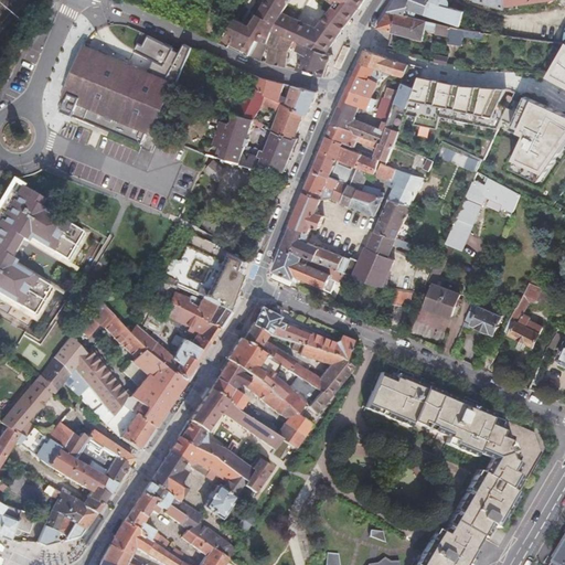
[(267,0),(252,27),(237,19),(220,43),(252,56),(259,42),(266,44),(267,45),(274,32),(294,40),(326,53),(339,32),(356,10),(338,0),(267,0)]
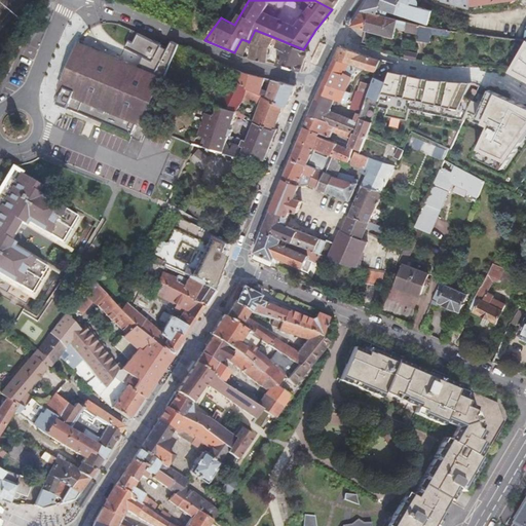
[(314,0),(332,9),(334,5),(338,0),(314,0)]
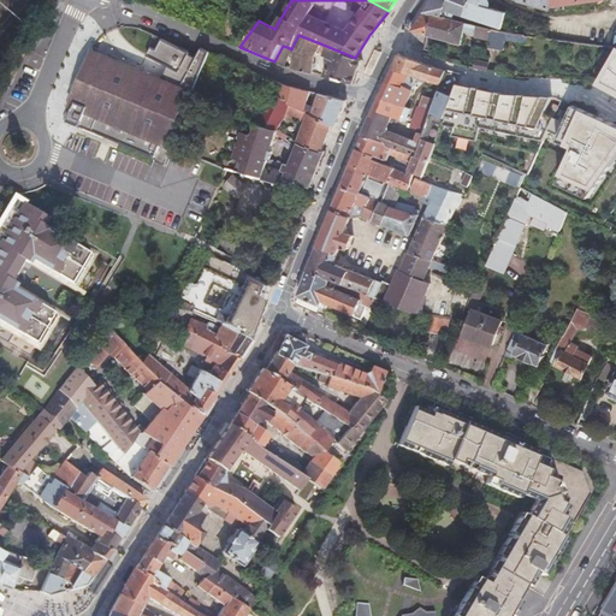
[(469,0),(431,0),(425,11),(463,21),(469,0)]
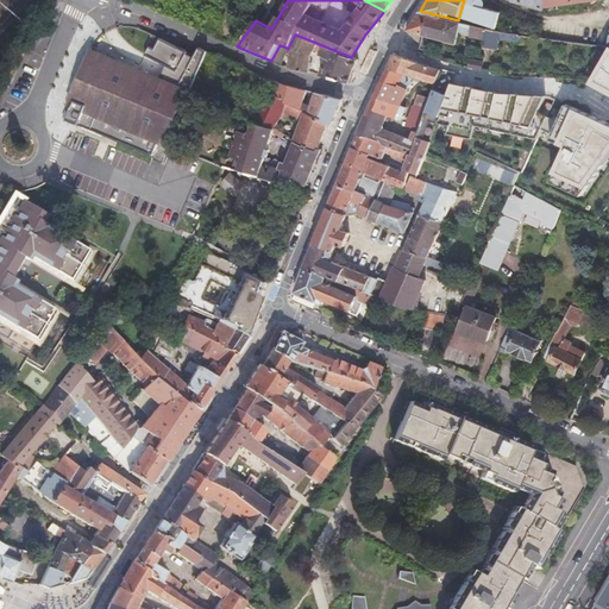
[(476,0),(464,0),(458,20),(463,22),(465,17),(497,26),(500,12),(475,6),(476,0)]
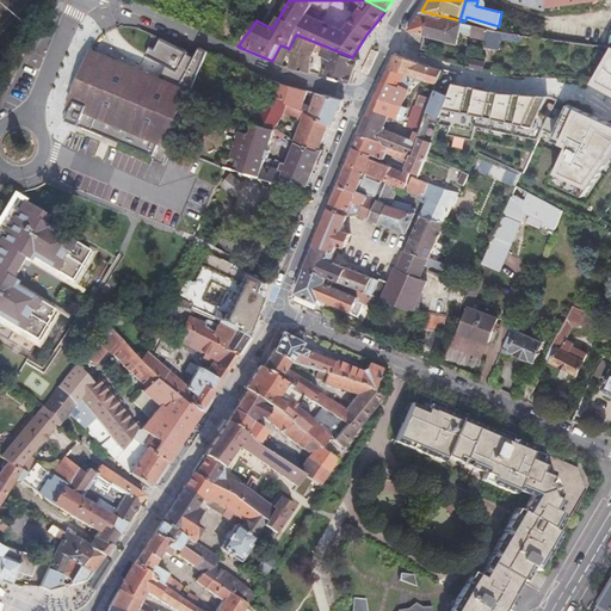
[(460,20),(421,11),(407,31),(457,43),(461,32),(482,37),(485,38),(488,26),(487,26),(464,22),(460,20)]
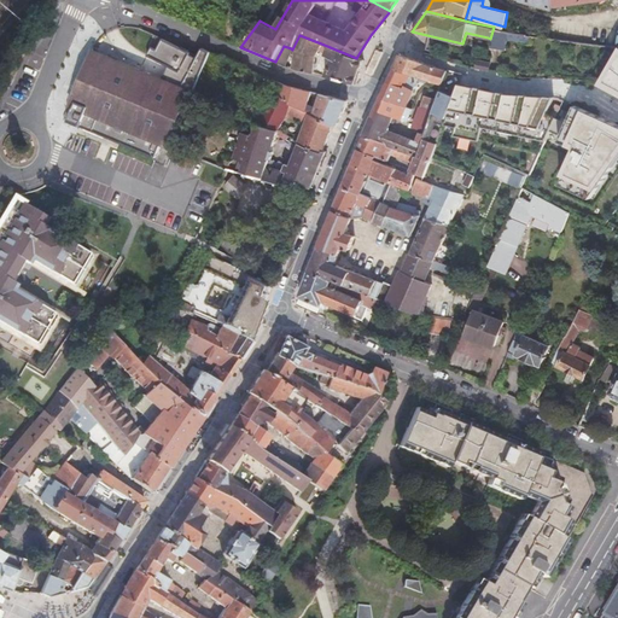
[(490,39),(488,38),(487,42),(503,46),(506,38),(507,30),(494,27),(490,39)]
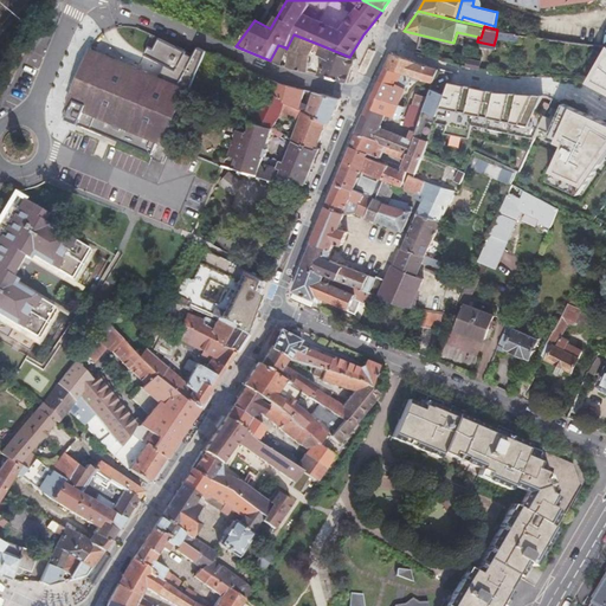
[(290,50),(285,68),(307,73),(309,56),(313,50),(315,43),(294,34),(287,49),(290,50)]
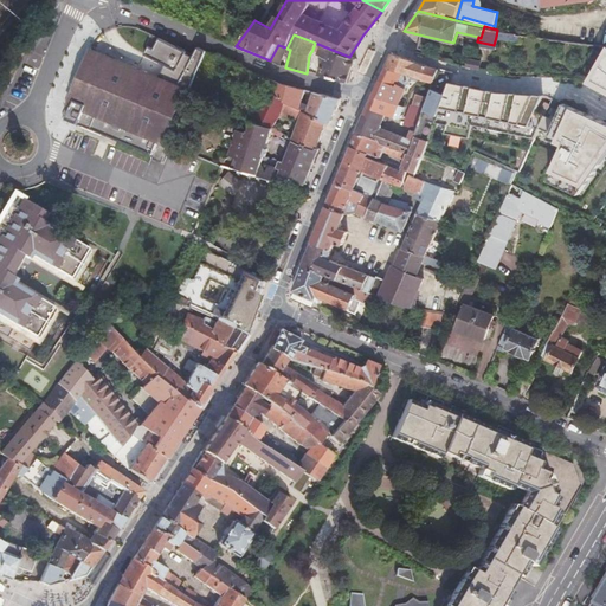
[(349,57),(315,43),(313,50),(320,53),(318,57),(324,59),(318,76),(346,83),(354,59),(349,57)]
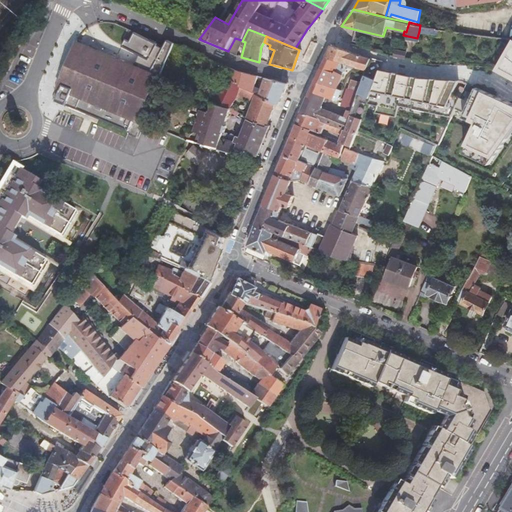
[(235,38),(228,51),(234,54),(241,40),(235,38)]
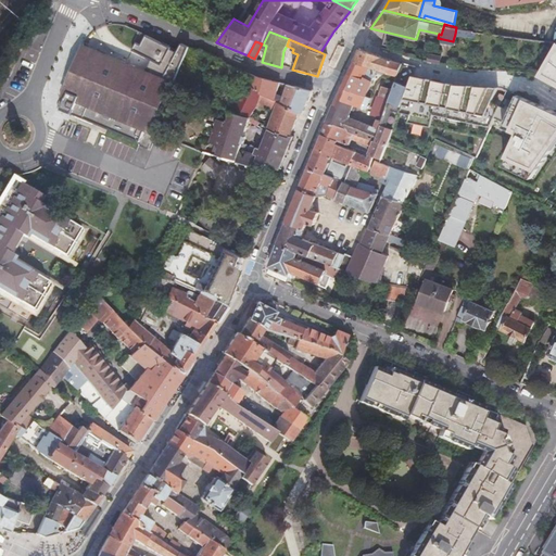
[(555,43),(538,75),(555,84),(555,43)]
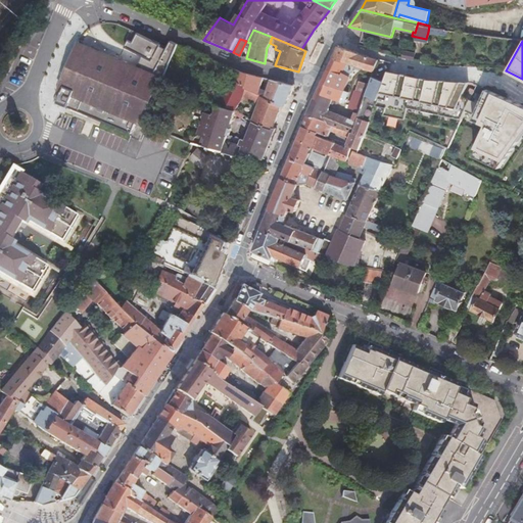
[(163,79),(174,54),(161,49),(151,73),(80,42),(72,60),(58,90),(70,94),(65,106),(101,121),(126,130),(131,119),(142,124),(161,78),(163,79)]
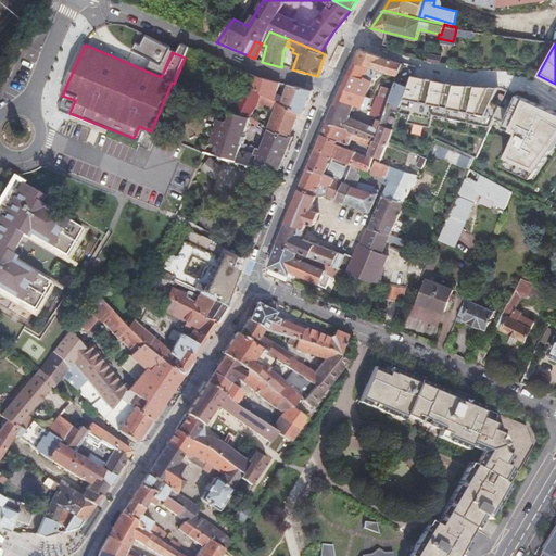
[(388,72),(392,62),(361,50),(355,62),(378,68),(388,72)]
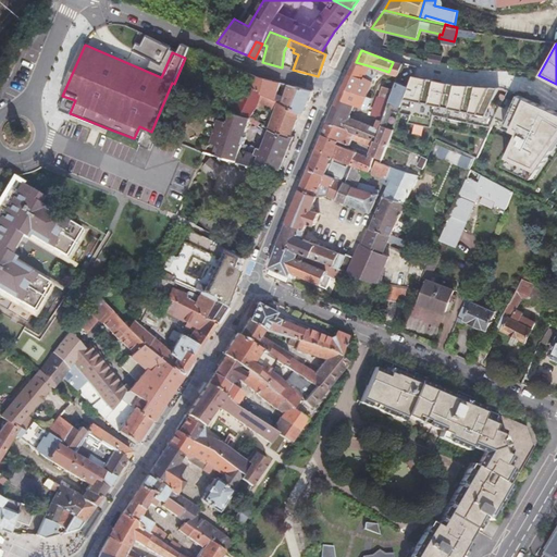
[(438,64),(441,65),(443,57),(436,54),(435,58),(426,56),(425,61),(438,64)]
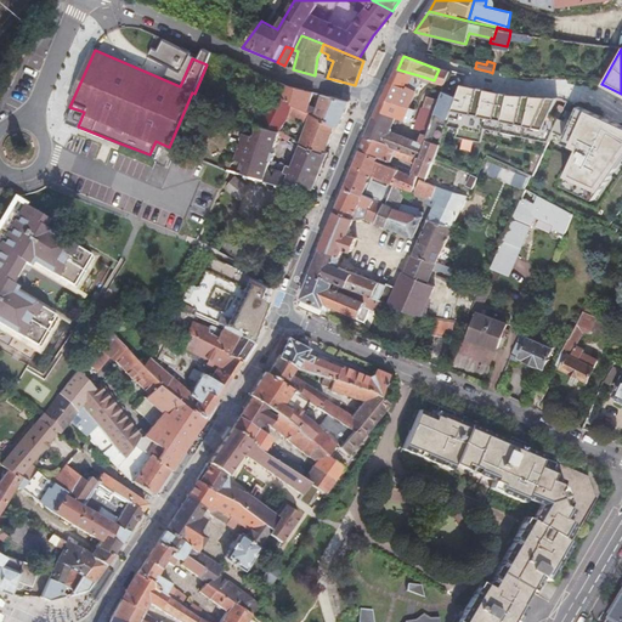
[(423,77),(397,69),(384,99),(411,107),(417,89),(408,86),(408,85),(410,80),(420,84),(423,77)]
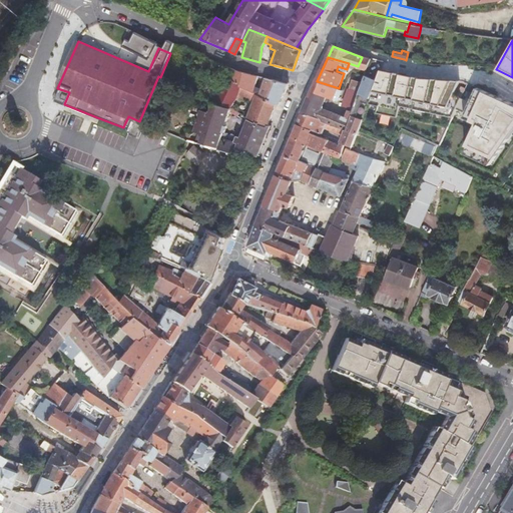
[(363,82),(367,69),(358,66),(357,69),(354,79),(363,82)]
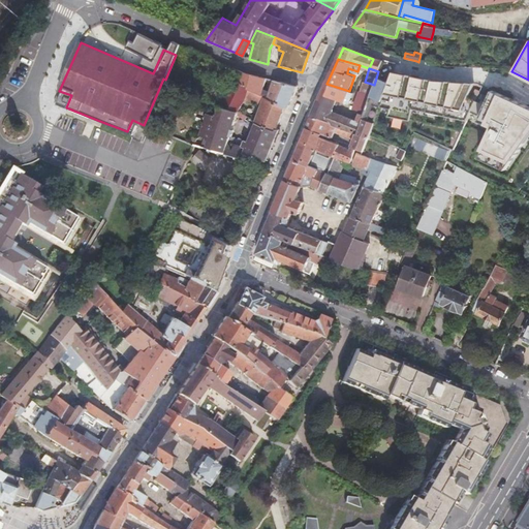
[(243,73),(238,71),(232,84),(285,109),(287,110),(292,97),(297,88),(273,82),(269,94),(261,92),(266,80),(243,73)]
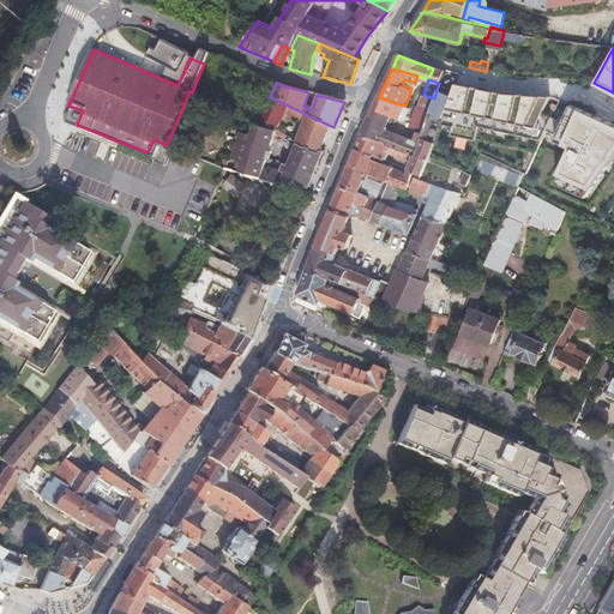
[(465,86),(456,84),(440,124),(451,128),(449,136),(471,144),(476,131),(537,154),(546,130),(554,133),(552,138),(563,142),(559,151),(569,156),(558,181),(590,198),(613,157),(613,124),(571,103),(566,112),(560,108),(557,118),(540,110),(547,95),(503,91),(497,92),(465,86)]
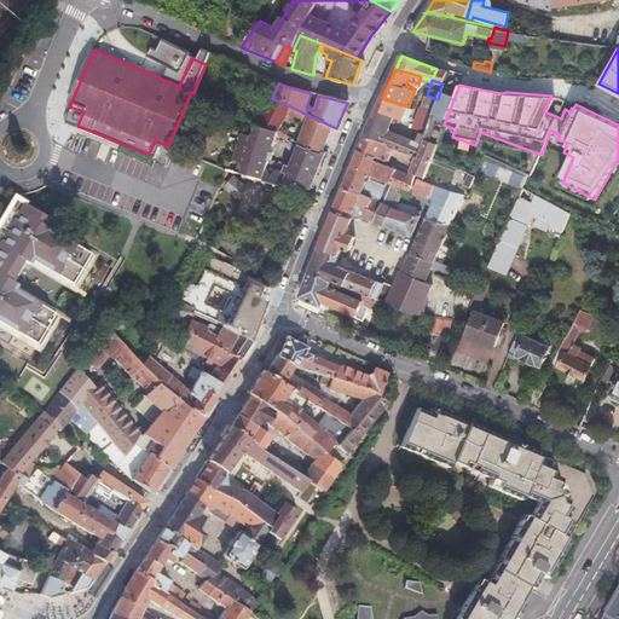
[(426,131),(438,99),(427,96),(426,96),(415,122),(426,131)]
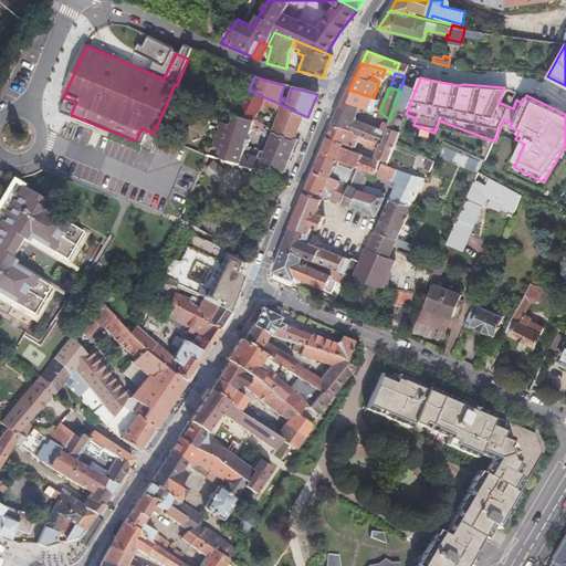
[(249,90),(237,114),(255,121),(261,107),(269,111),(271,109),(281,114),(274,132),(295,139),(300,127),(305,116),(249,90)]
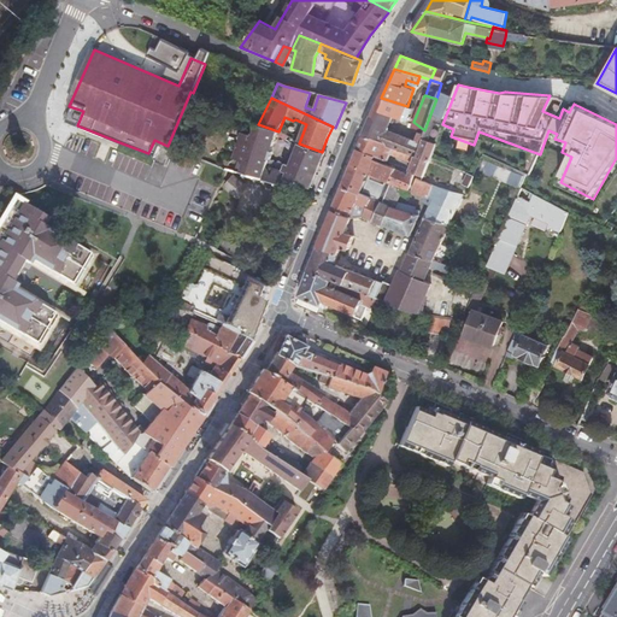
[(381,98),(374,115),(391,121),(393,115),(401,118),(404,115),(407,116),(411,107),(407,106),(381,98)]
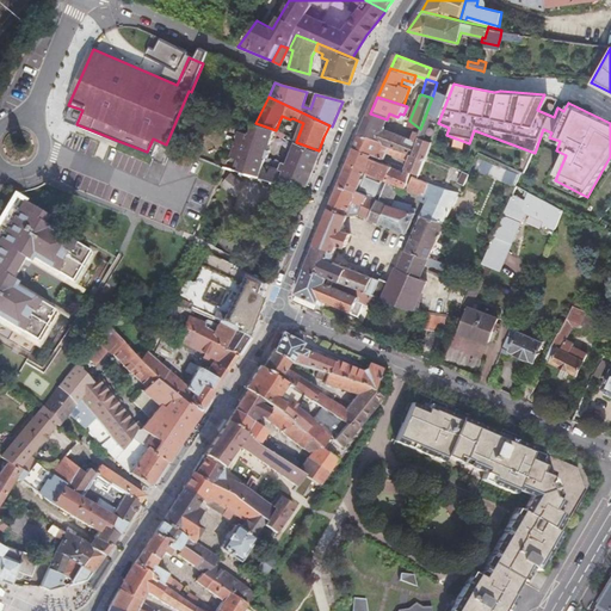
[(412,154),(415,141),(419,131),(415,130),(412,140),(383,128),(387,119),(370,113),(360,134),(412,154)]
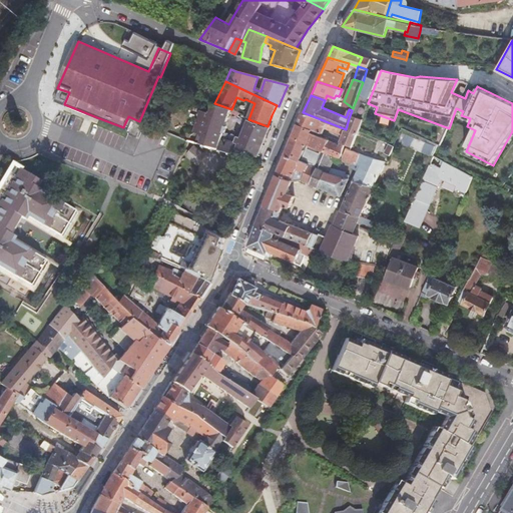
[(231,109),(214,103),(213,103),(212,103),(209,112),(200,110),(194,131),(202,134),(200,143),(233,151),(235,149),(259,155),(263,145),(271,127),(268,126),(248,119),(247,119),(240,135),(239,137),(237,136),(235,137),(233,141),(220,137),(231,109)]
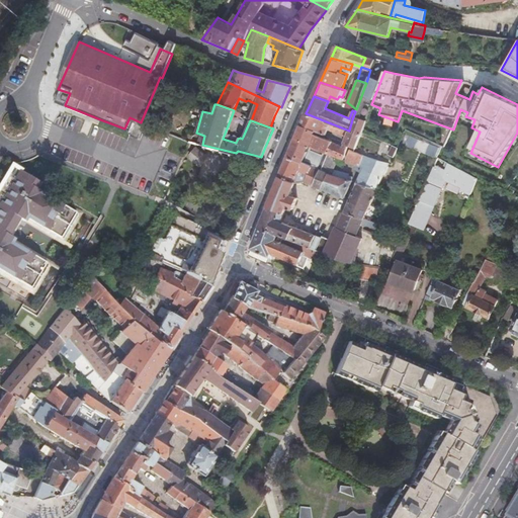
[(361,133),(366,118),(356,115),(354,120),(352,119),(349,131),(306,113),(300,125),(314,132),(316,127),(325,132),(328,127),(347,137),(343,147),(334,142),(328,154),(342,160),(348,145),(355,147),(361,133)]
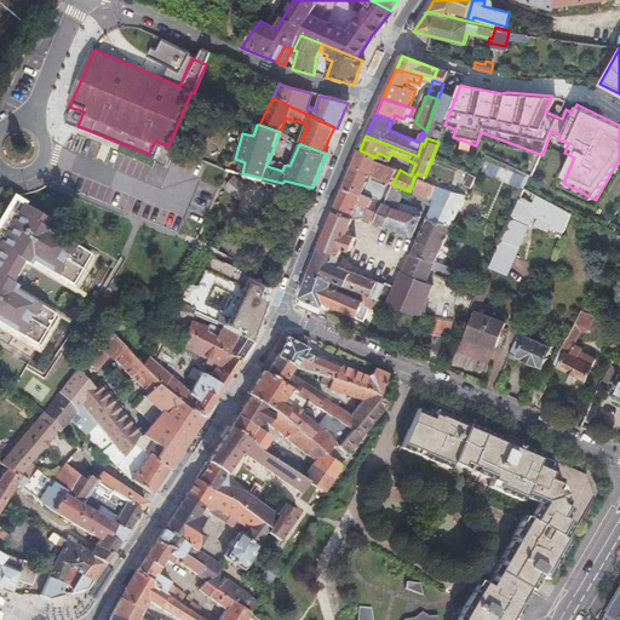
[(384,204),(392,184),(400,170),(375,158),(360,150),(345,188),(372,199),(384,204)]
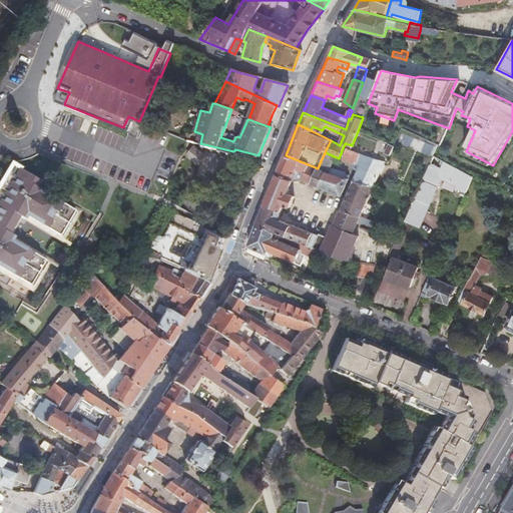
[(412,137),(407,134),(401,132),(398,139),(409,144),(412,137)]
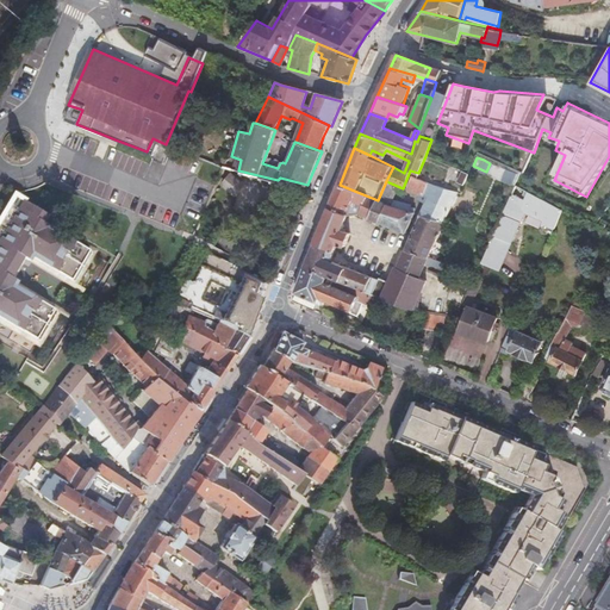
[(491,172),(512,185),(518,174),(497,161),(491,172)]
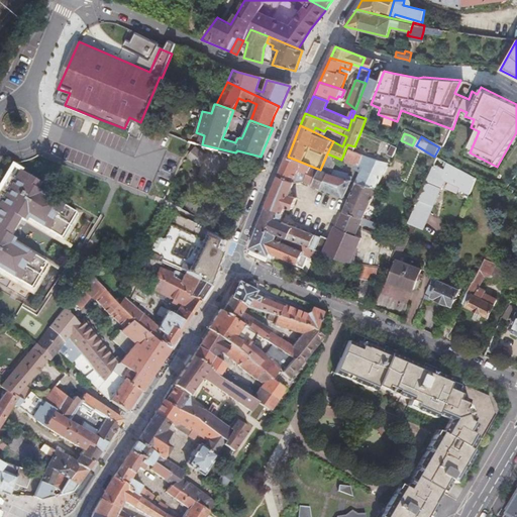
[(187,157),(199,166),(208,154),(196,145),(187,157)]
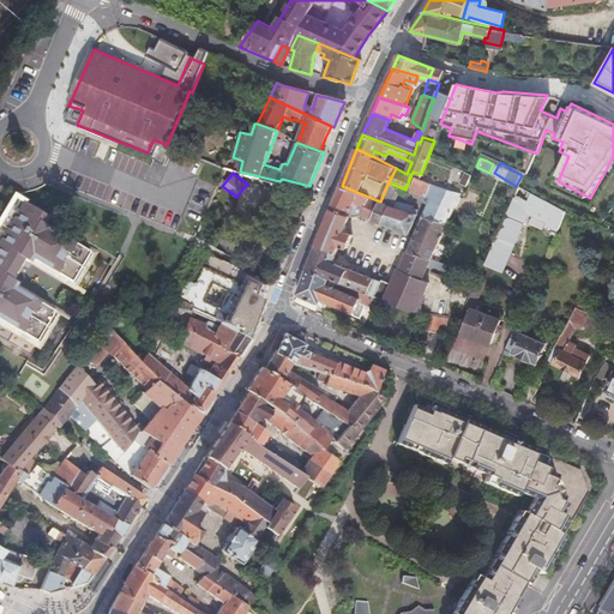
[(468,190),(471,179),(465,175),(461,186),(468,190)]
